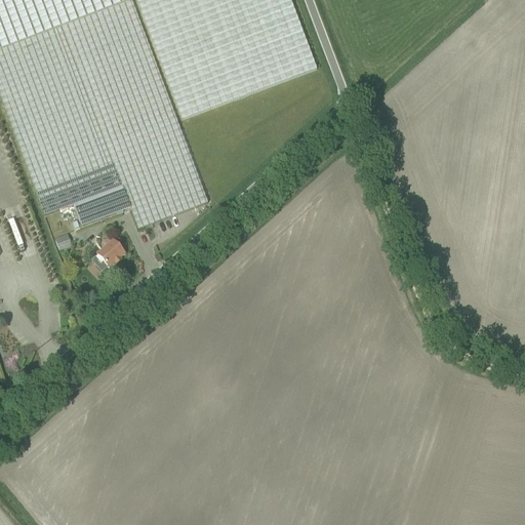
[(130,210),(138,232),(208,205),(131,0),(0,0),(0,96),(44,217),(74,206),(82,229),(130,210)]
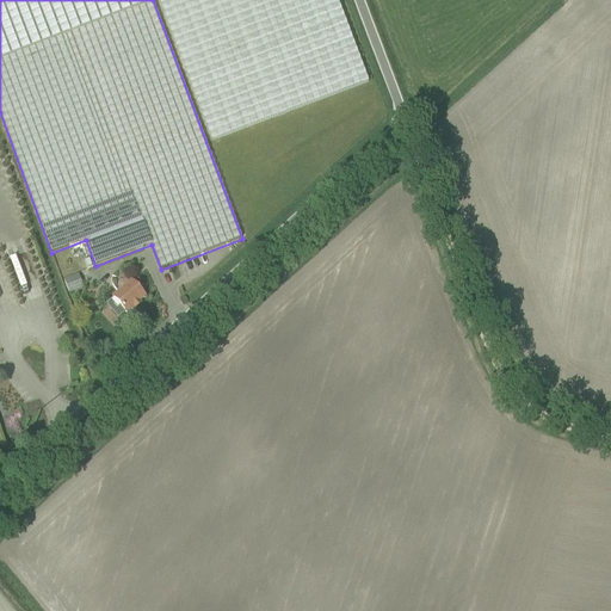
[(158,0),(213,141),(369,82),(337,0),(158,0)]
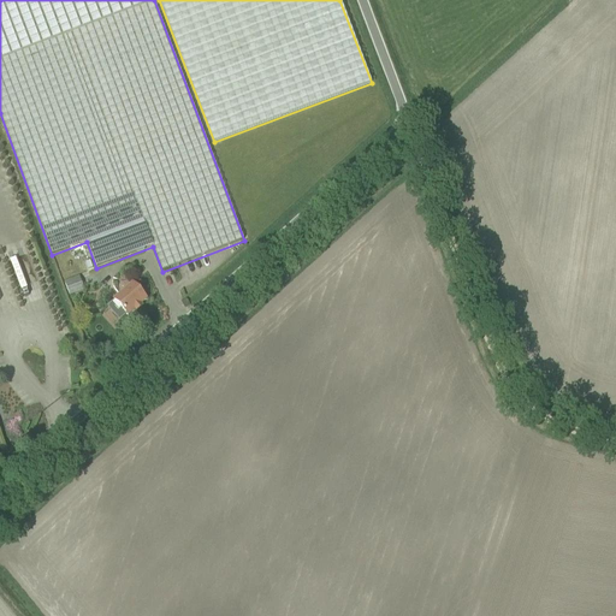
[(82,271),(84,271),(86,271),(89,268),(90,267),(92,266),(92,264),(90,262),(89,260),(88,259),(86,259),(84,259),(82,259),(81,260),(80,261),(78,262),(78,264),(78,266),(80,267),(80,268),(82,271)]
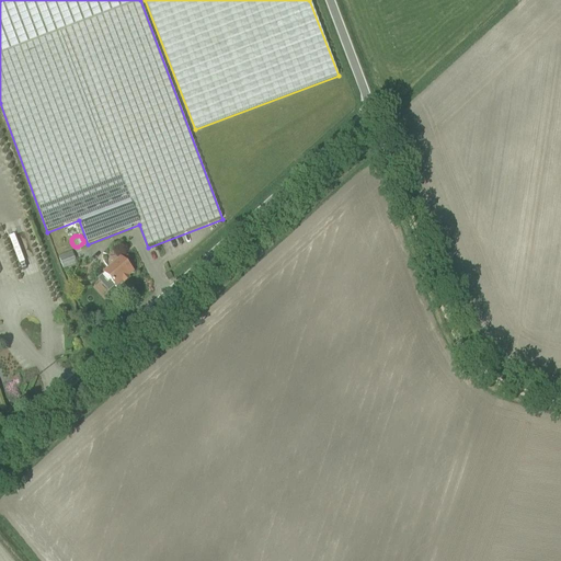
[(59,258),(64,270),(77,265),(72,253),(59,258)]
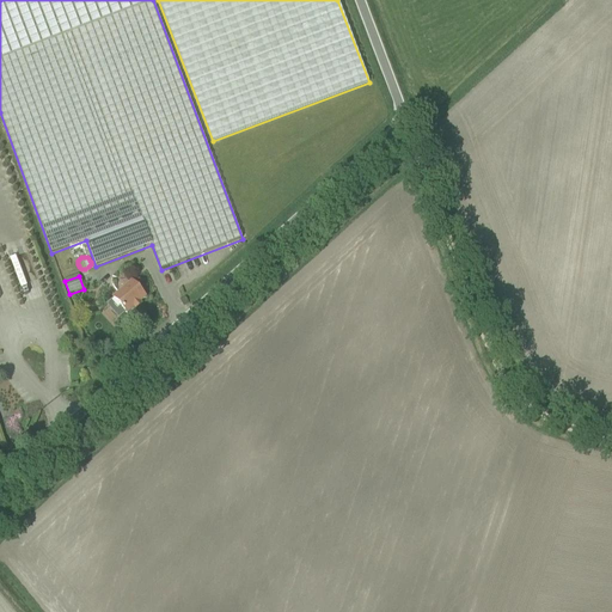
[(114,299),(127,314),(146,298),(132,282),(114,299)]
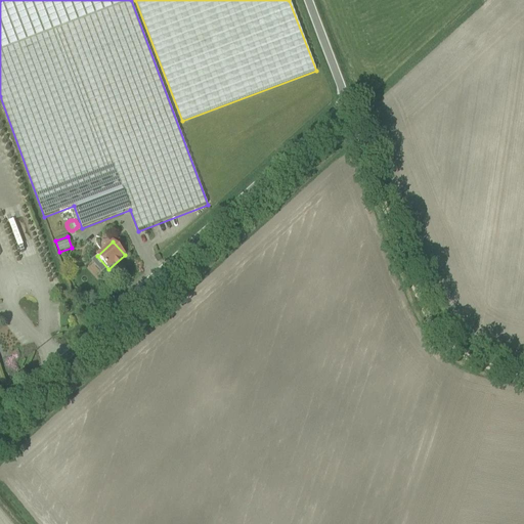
All buildings are outlined.
